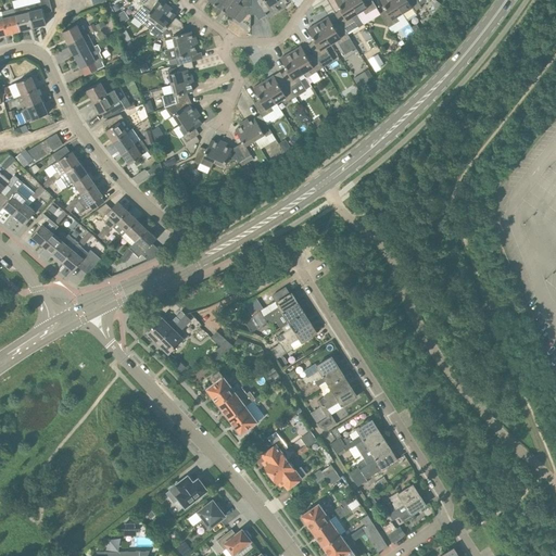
[(29,12),(34,27),(47,24),(43,13),(52,11),(49,0),(40,0),(41,2),(28,5),(29,12)]
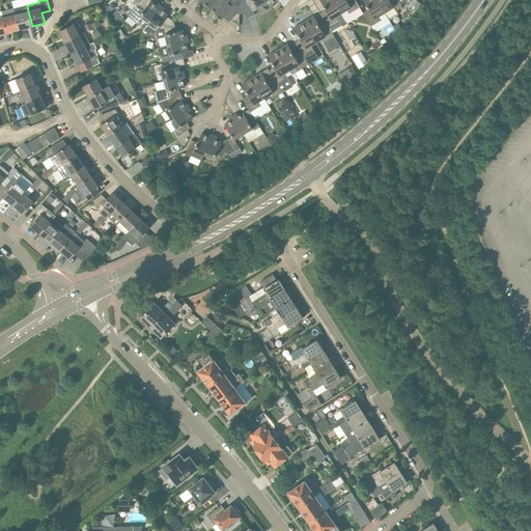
[(148,23),(161,5),(158,3),(156,5),(150,2),(151,0),(142,0),(137,6),(127,15),(138,23),(141,18),(148,23)]
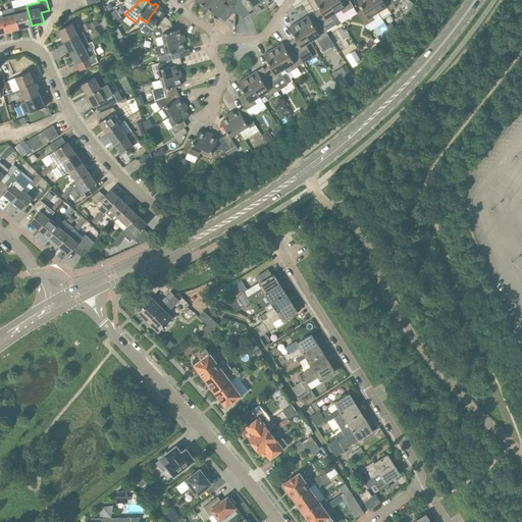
[(203,11),(211,0),(196,0),(203,5),(201,9),(203,11)]
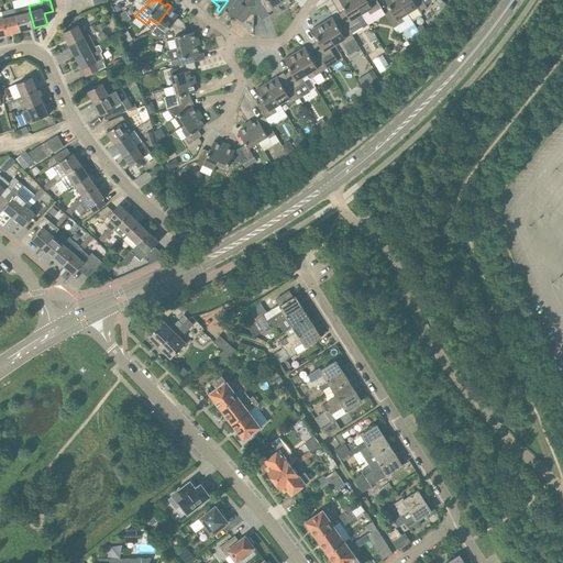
[(228,0),(219,12),(222,14),(225,10),(238,19),(239,19),(244,23),(250,14),(254,15),(254,0),(228,0)]
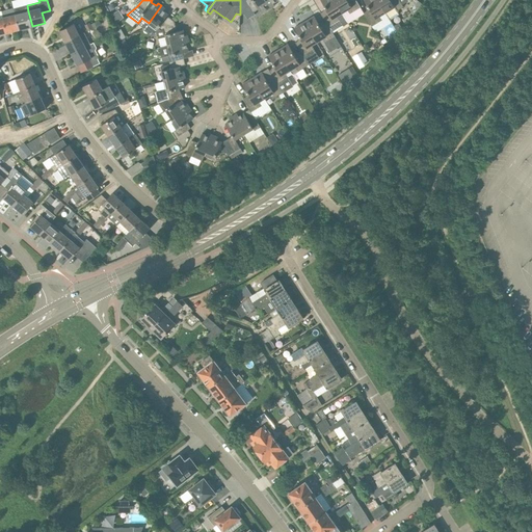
[(246,0),(245,0),(240,0),(240,15),(244,15),(247,20),(256,15),(254,12),(259,9),(260,11),(265,8),(267,10),(271,8),(265,0),(246,0)]
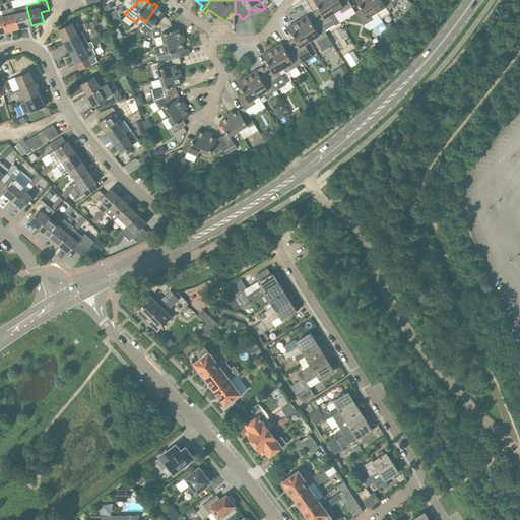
[(329,16),(334,13),(326,0),(313,0),(319,9),(314,13),(320,23),(327,36),(328,36),(322,26),(332,19),(329,16)]
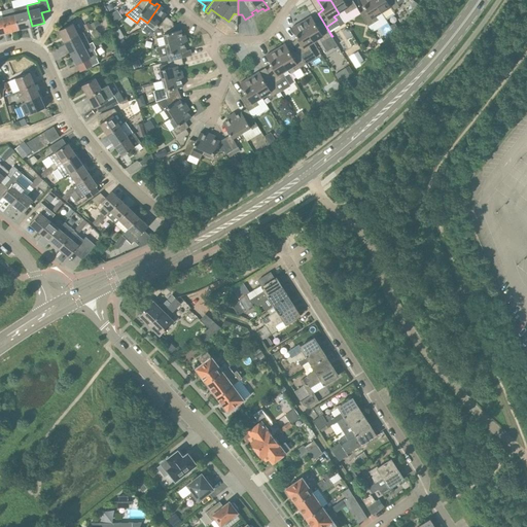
[(330,0),(339,13),(345,10),(347,13),(357,7),(352,0),(330,0)]
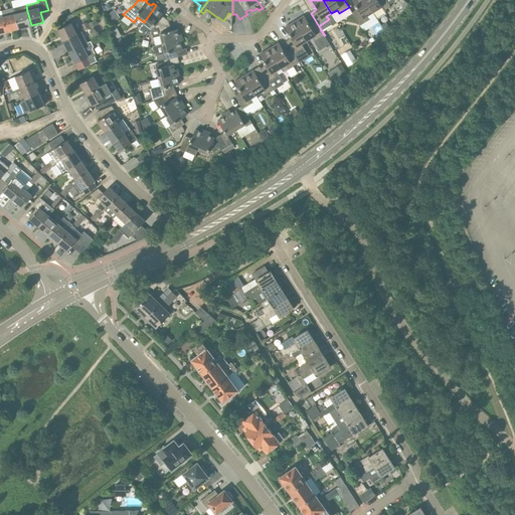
[(368,15),(373,12),(365,0),(352,0),(358,9),(352,12),(360,25),(370,19),(368,15)]
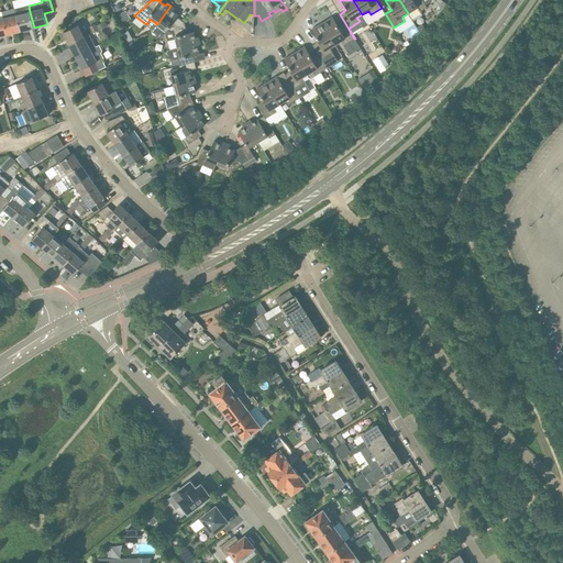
[(399,0),(408,13),(412,22),(422,17),(420,12),(427,8),(422,0),(399,0)]
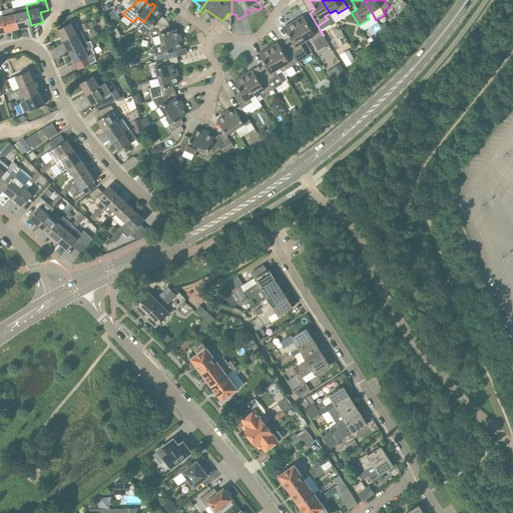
[(19,28),(31,25),(27,11),(26,5),(13,8),(15,14),(19,28)]
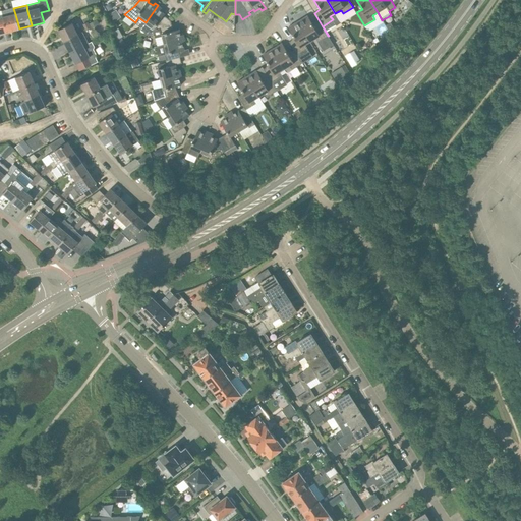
[(154,29),(155,27),(158,30),(171,21),(164,15),(165,14),(160,10),(162,8),(158,5),(146,22),(154,29)]
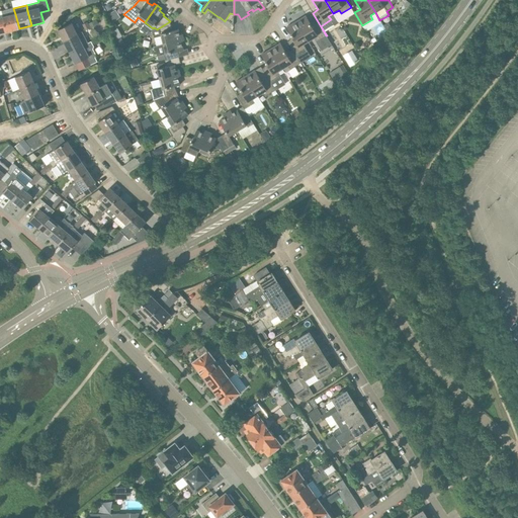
[(7,32),(19,28),(15,14),(13,8),(2,11),(3,17),(7,32)]
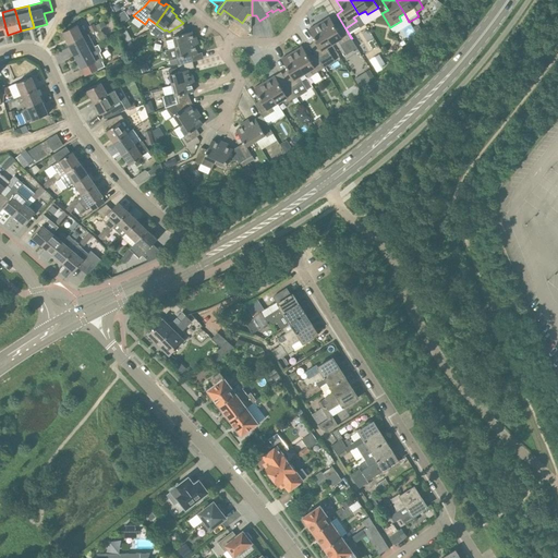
[(351,38),(343,25),(337,28),(330,16),(319,23),(332,45),(338,41),(340,45),(351,38)]
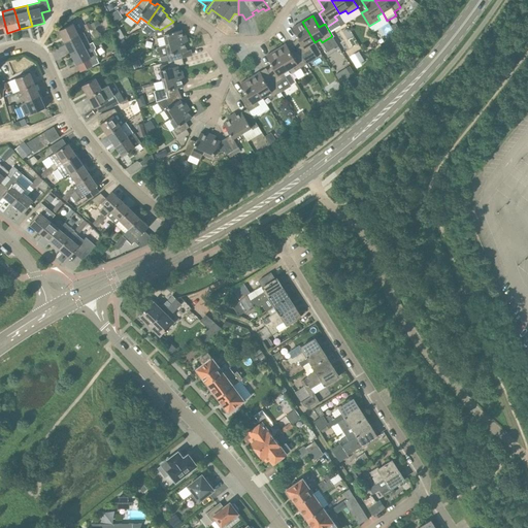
[(90,25),(91,29),(92,30),(101,25),(98,20),(90,25)]
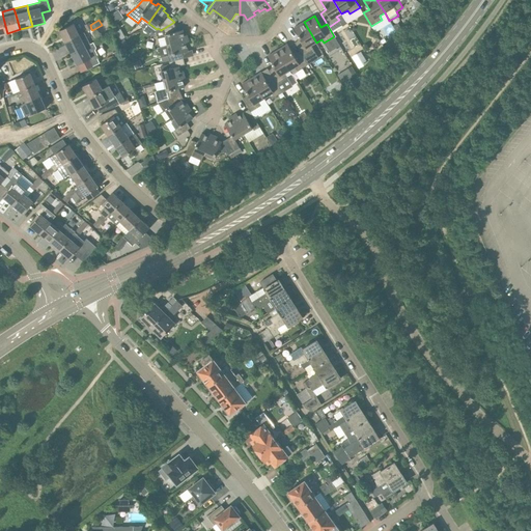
[(168,45),(189,39),(188,35),(185,35),(183,30),(177,31),(174,22),(161,30),(157,32),(159,38),(166,36),(168,45)]
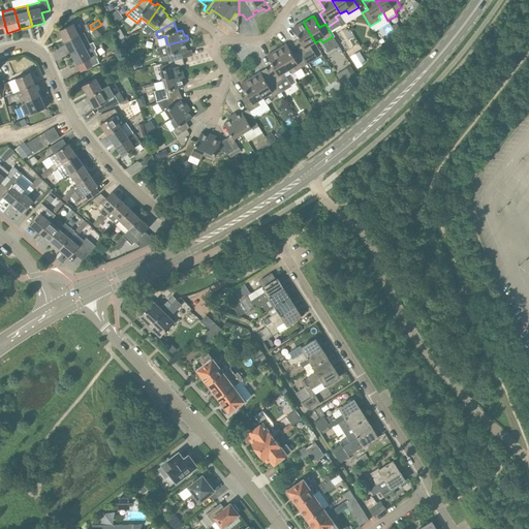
[(310,45),(315,42),(303,22),(293,28),(300,38),(293,42),(299,51),(302,56),(312,50),(310,45)]
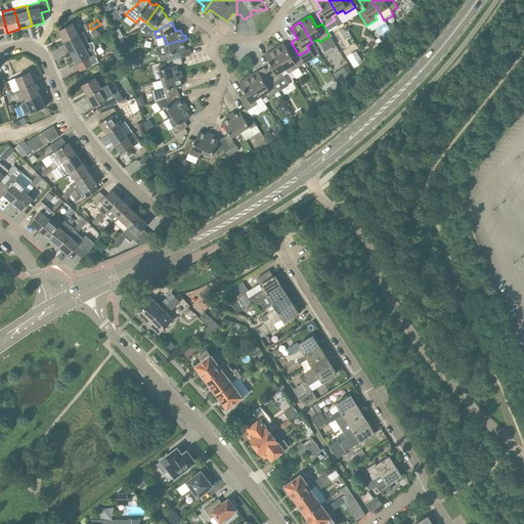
[(64,42),(79,35),(73,24),(59,31),(64,42)]
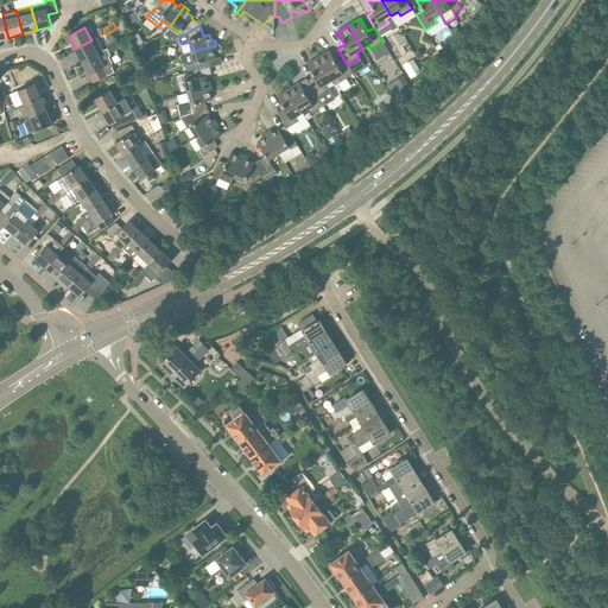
[(82,62),(99,54),(105,51),(97,38),(92,40),(75,49),(82,62)]
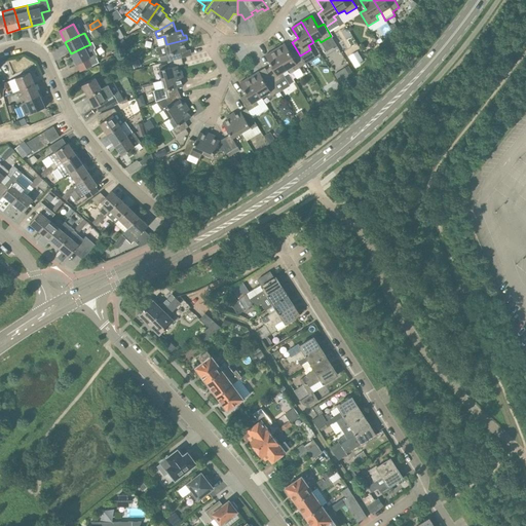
[(127,48),(123,39),(116,42),(121,52),(127,48)]
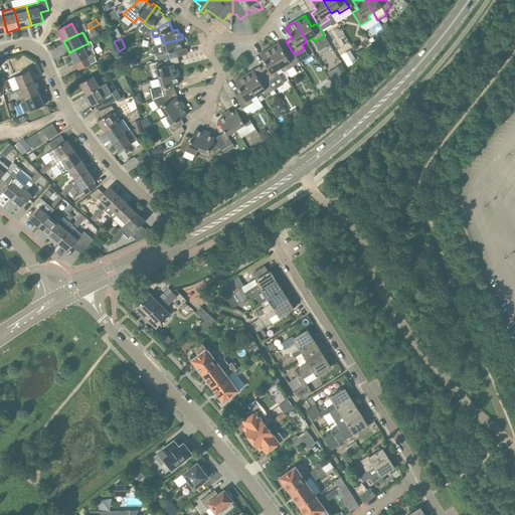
[(165,60),(178,57),(177,51),(182,49),(181,43),(184,42),(183,38),(163,43),(165,53),(163,54),(163,55),(165,60)]
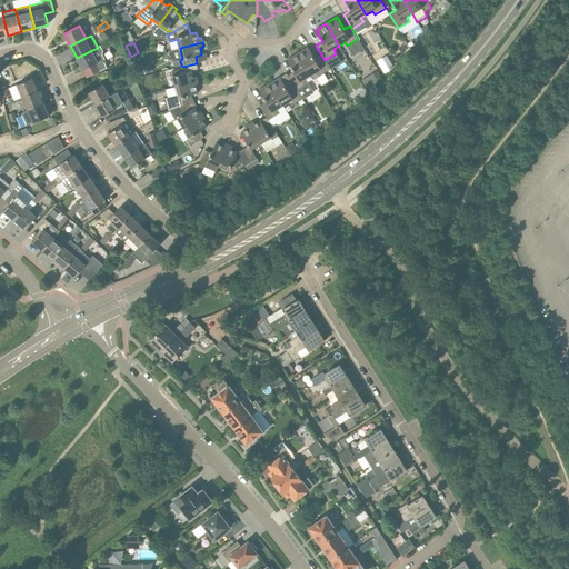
[(98,48),(92,50),(77,58),(87,78),(107,68),(105,62),(106,59),(102,53),(103,51),(101,46),(98,48)]
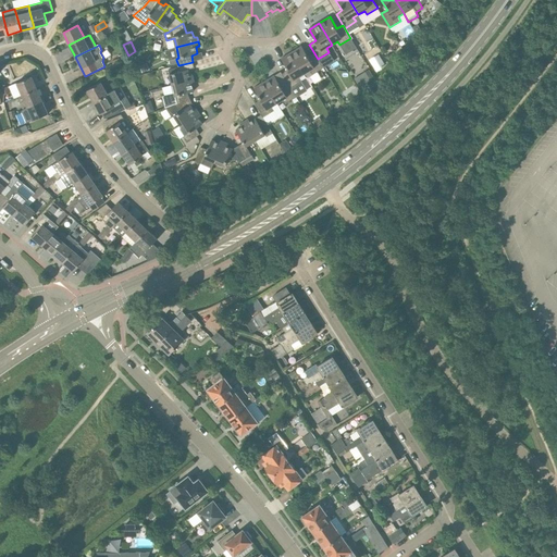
[(318,59),(314,53),(309,58),(301,46),(292,52),(305,74),(310,71),(312,74),(324,67),(318,59)]
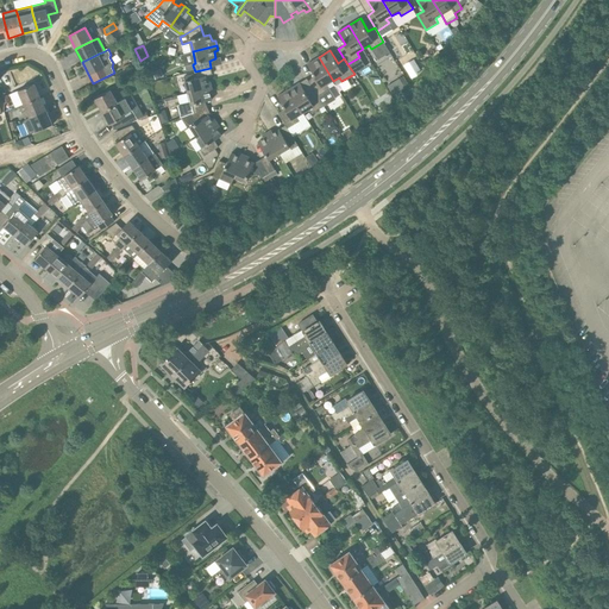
[(327,85),(333,81),(319,57),(308,64),(315,76),(308,81),(314,92),(324,106),(318,96),(330,89),(327,85)]
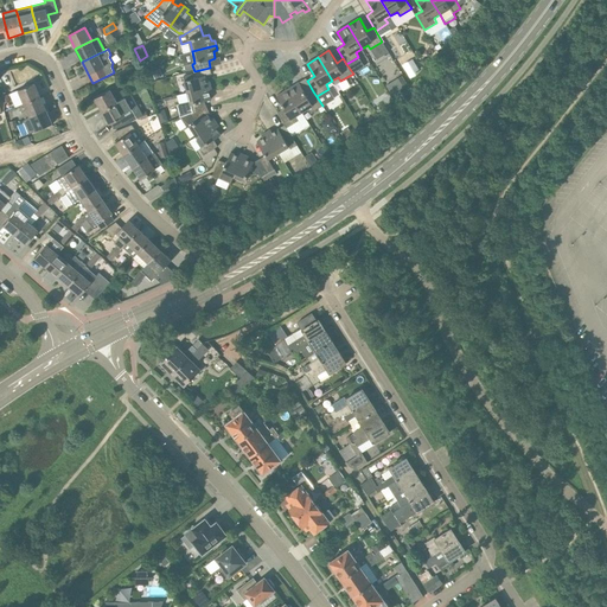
[(419,70),(413,59),(402,65),(410,78),(417,74),(416,71),(419,70)]
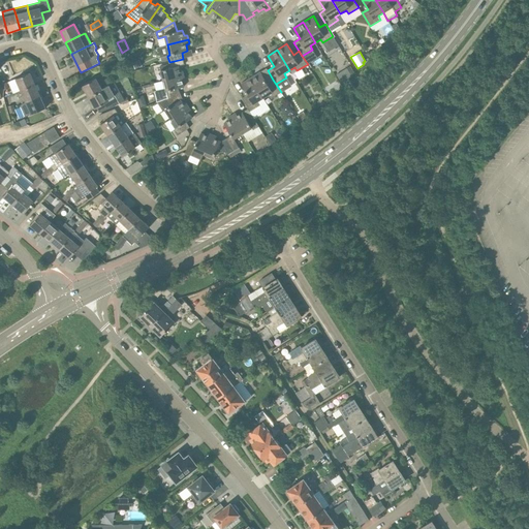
[(132,61),(128,53),(122,56),(125,63),(132,61)]
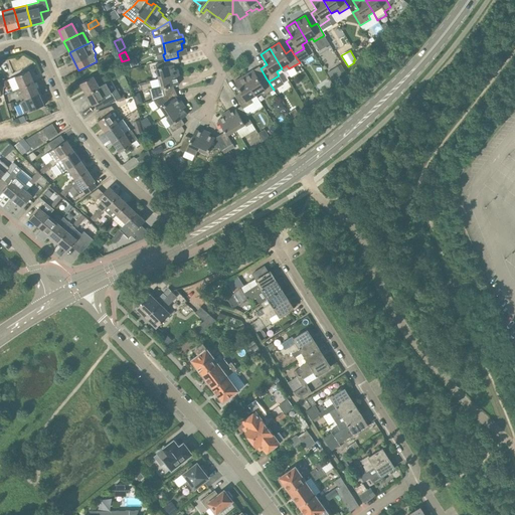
[(159,78),(179,73),(178,69),(175,69),(174,64),(180,62),(178,57),(165,60),(166,66),(157,68),(159,78)]
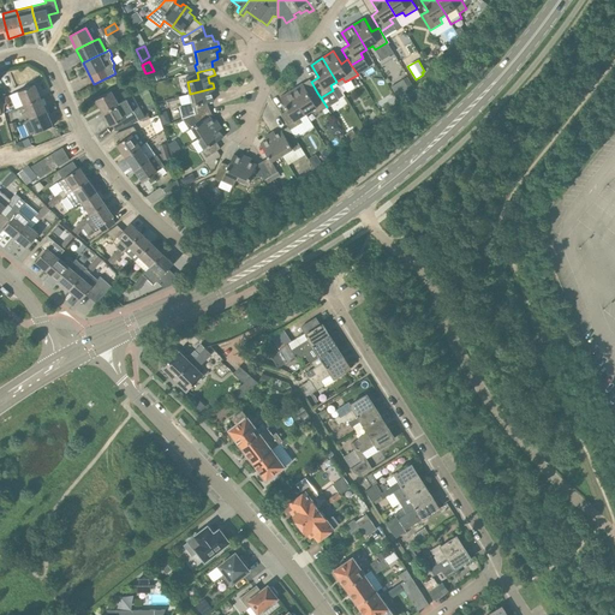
[(404,79),(410,89),(413,87),(407,77),(404,79)]
